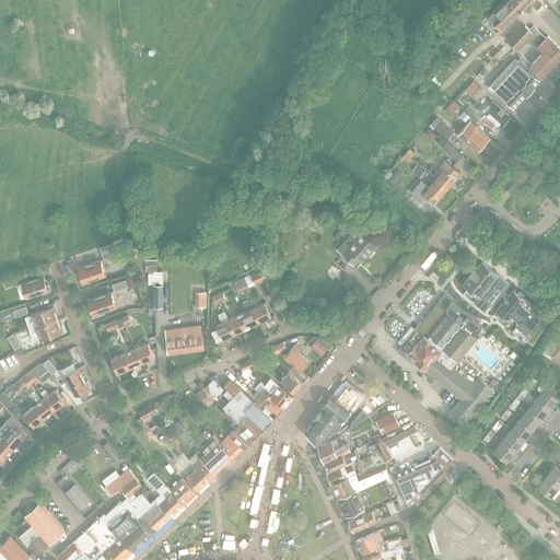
[(501,0),(487,14),(500,27),(528,0),(501,0)]
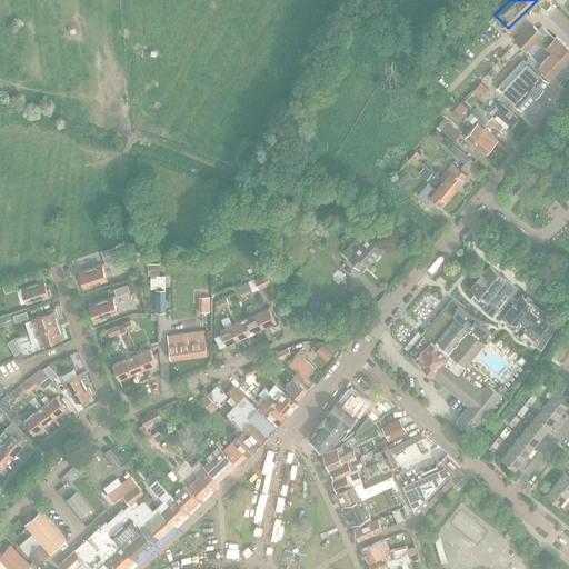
[(526,29),(562,65),(568,57),(568,48),(561,41),(556,36),(553,38),(541,26),(538,30),(533,26),(530,28),(528,26),(526,29)]
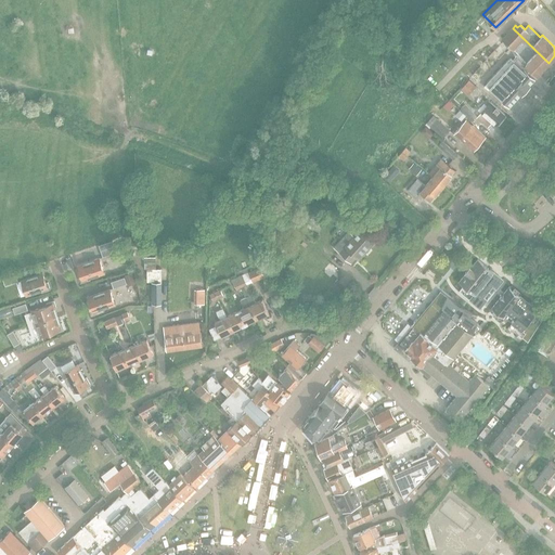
[(538,74),(549,63),(513,28),(502,39),(503,39),(513,49),(513,48),(521,39),(536,52),(526,63),(538,74)]
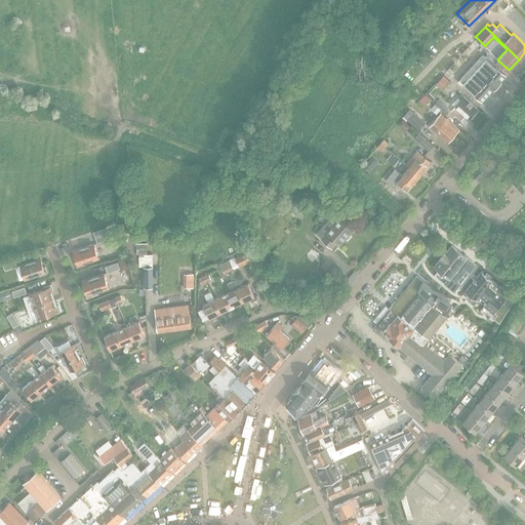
[(485,62),(461,86),(482,104),(505,79),(485,62)]
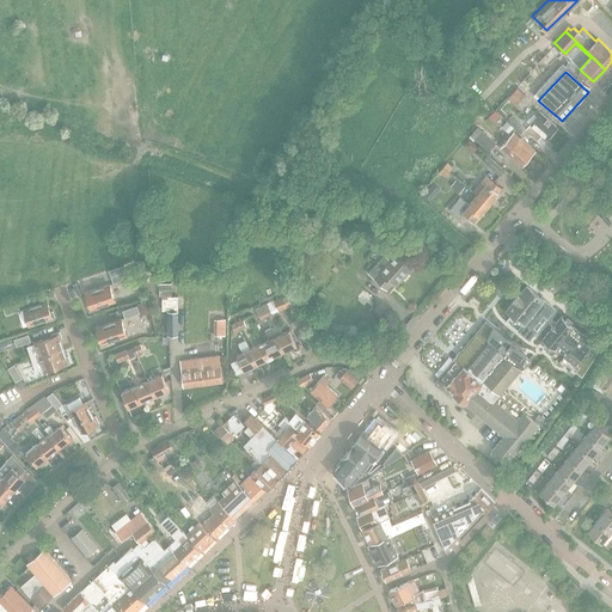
[(515,105),(525,95),(516,89),(507,98),(515,105)]
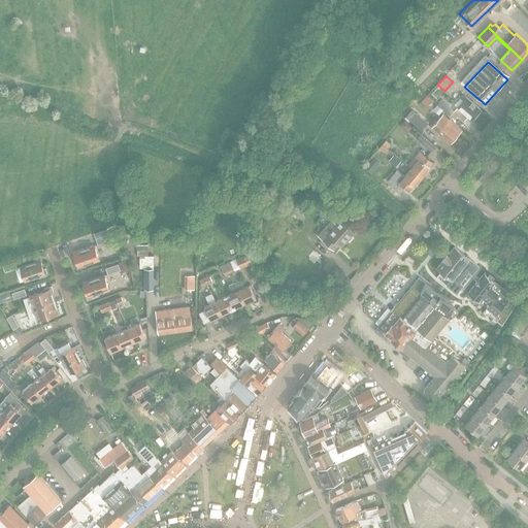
[(474,119),(482,110),(465,96),(458,103),(456,101),(454,103),(458,106),(453,111),(463,122),(468,116),(471,118),(472,117),(474,119)]
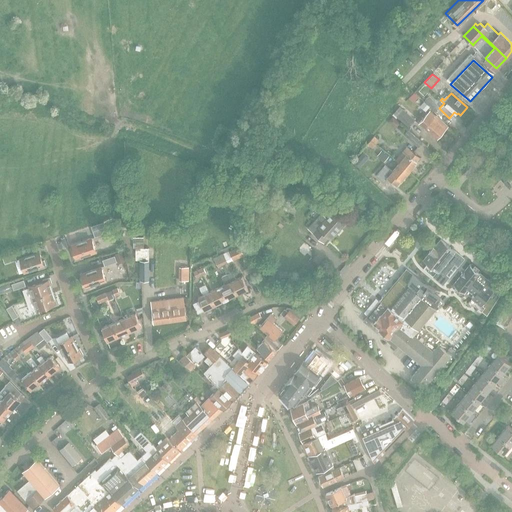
[(434,111),(439,106),(429,96),(424,101),(434,111)]
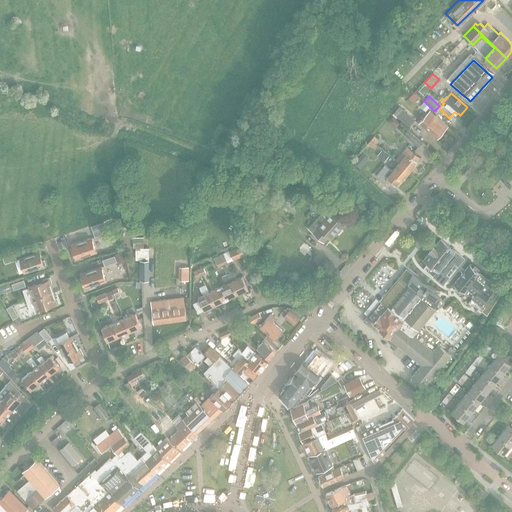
[(396,116),(408,127),(414,119),(403,109),(396,116)]
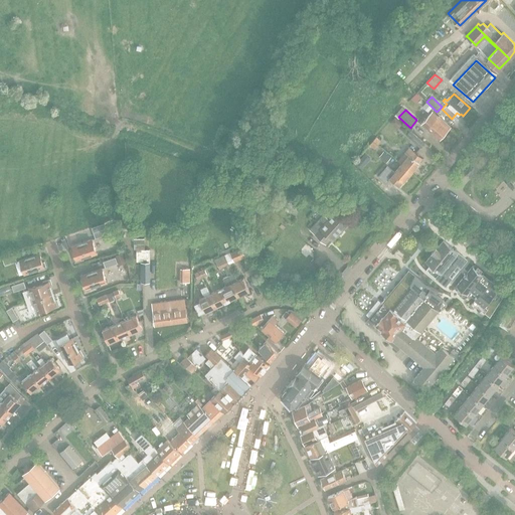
[(439,139),(450,127),(437,116),(434,120),(428,116),(422,123),(427,127),(426,128),(439,139)]
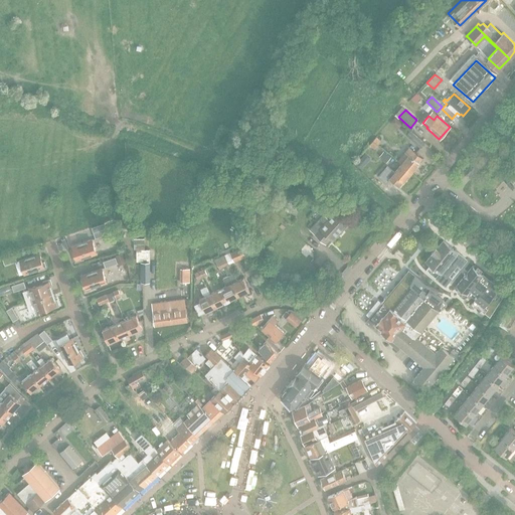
[(409,140),(419,148),(424,142),(414,134),(409,140)]
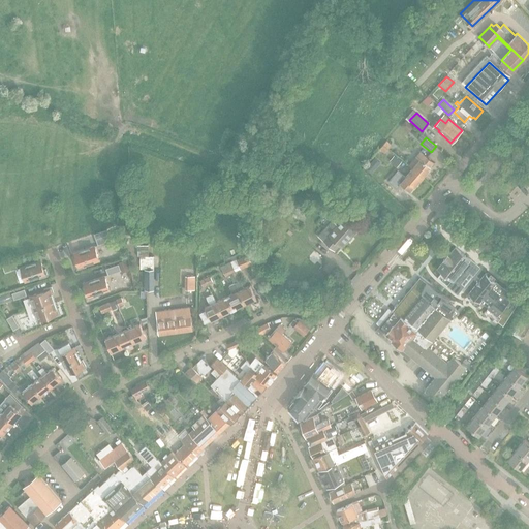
[(379,148),(384,152),(391,145),(385,139),(379,148)]
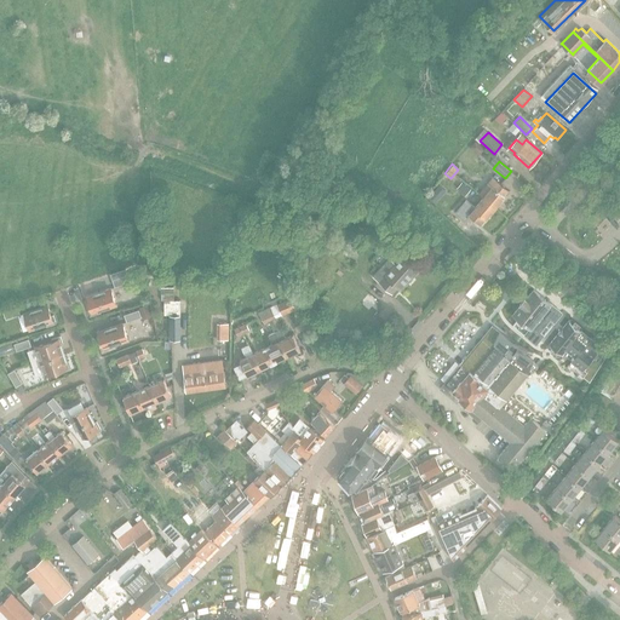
[(483,197),(495,207),(504,196),(504,195),(509,190),(497,181),(483,197)]
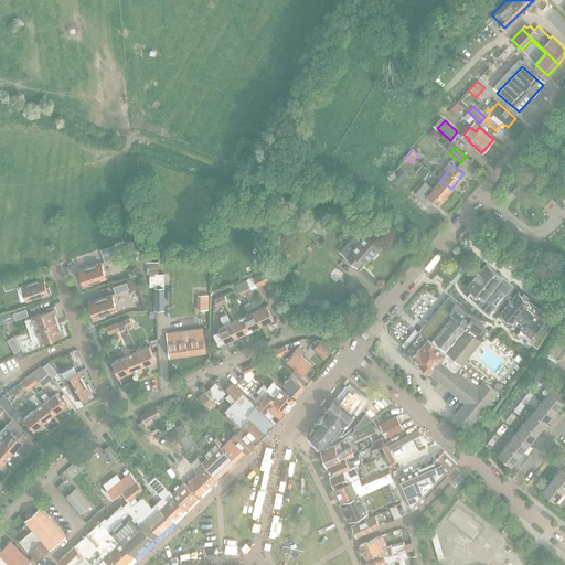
[(388,179),(398,188),(404,181),(394,172),(388,179)]
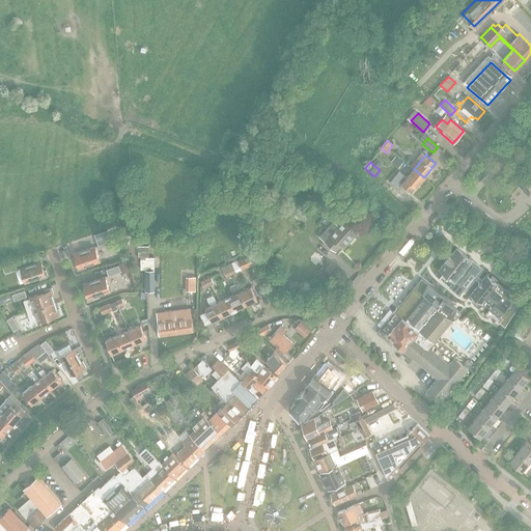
[(416,188),(424,177),(414,169),(410,173),(407,170),(403,169),(401,172),(403,174),(398,180),(393,176),(389,182),(401,192),(406,187),(411,192),(415,187),(416,188)]
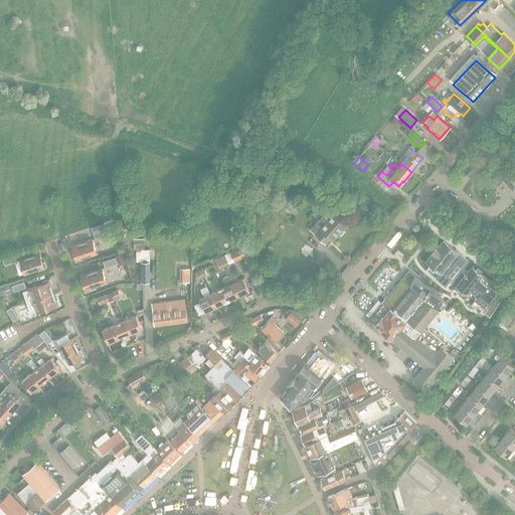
[(329,238),(332,240),(346,224),(333,212),(314,233),(325,242),(329,238)]
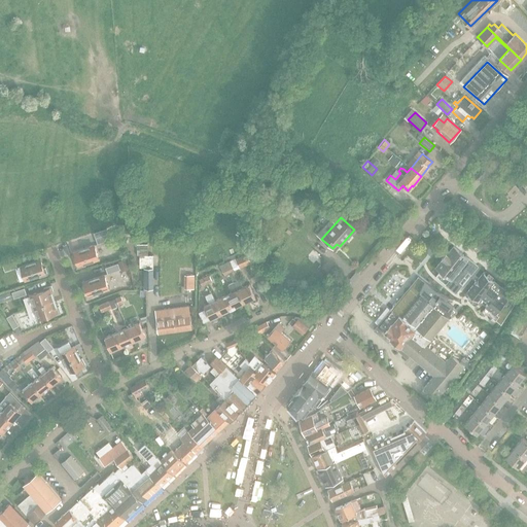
[(106,229),(94,233),(94,234),(96,238),(108,234),(107,229),(106,229)]
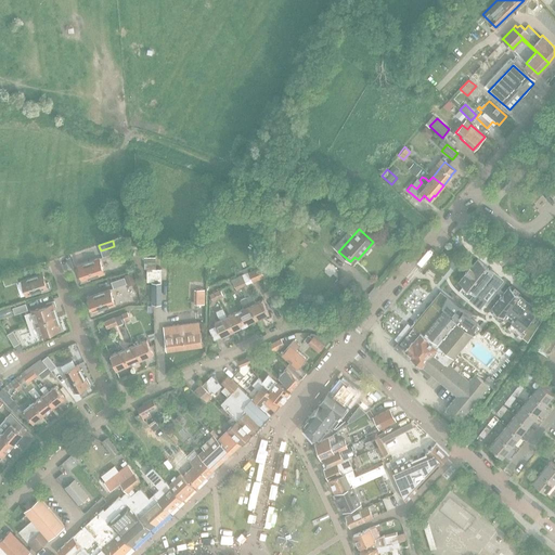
[(114,246),(101,250),(103,257),(116,253),(114,246)]
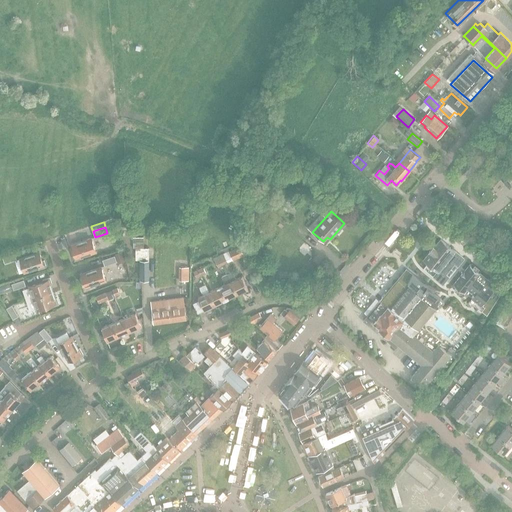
[(148,247),(143,247),(143,237),(133,237),(133,248),(135,248),(135,260),(139,260),(139,280),(149,280),(148,247)]
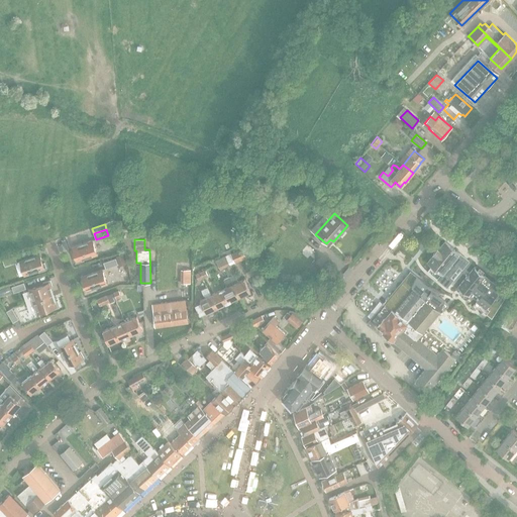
[(230,252),(235,263),(248,256),(240,239),(235,241),(239,248),(230,252)]
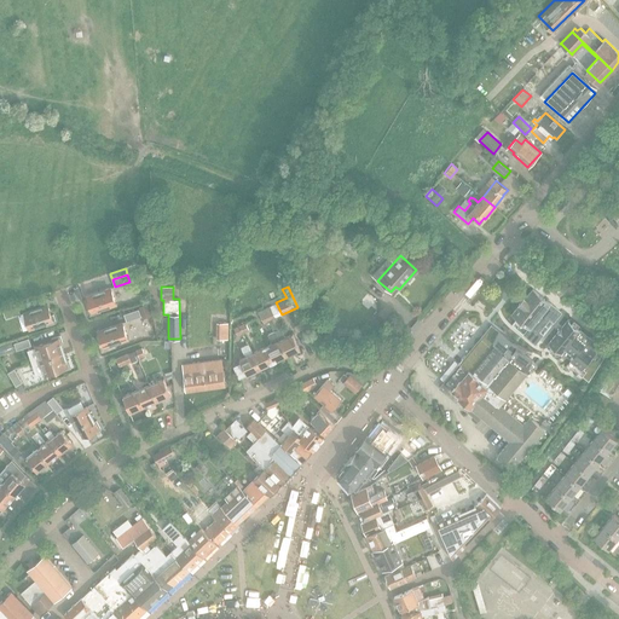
[(110,288),(87,295),(91,306),(88,306),(91,314),(100,312),(99,310),(114,305),(115,304),(110,288)]
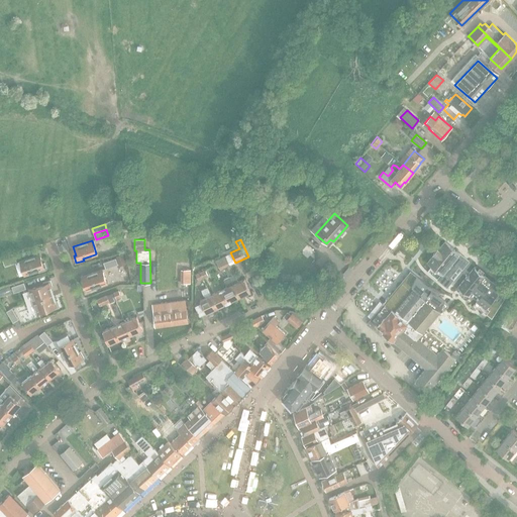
[(433,253),(427,261),(441,273),(437,279),(446,286),(452,279),(449,276),(458,266),(461,268),(468,261),(458,252),(444,240),(438,248),(437,247),(432,252),(433,253)]
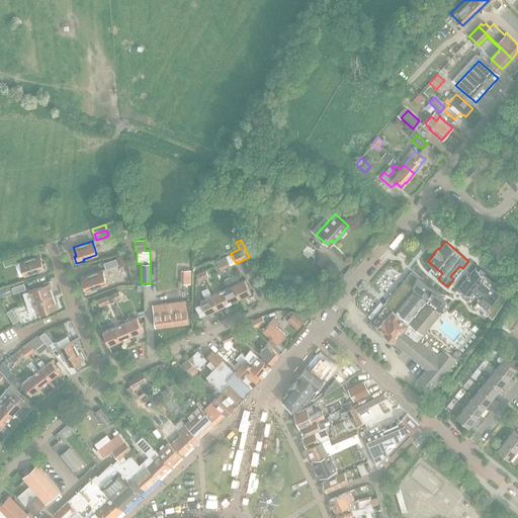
[(17,262),(14,263),(19,276),(24,274),(38,270),(38,272),(47,269),(45,263),(42,263),(39,255),(20,261),(17,262)]
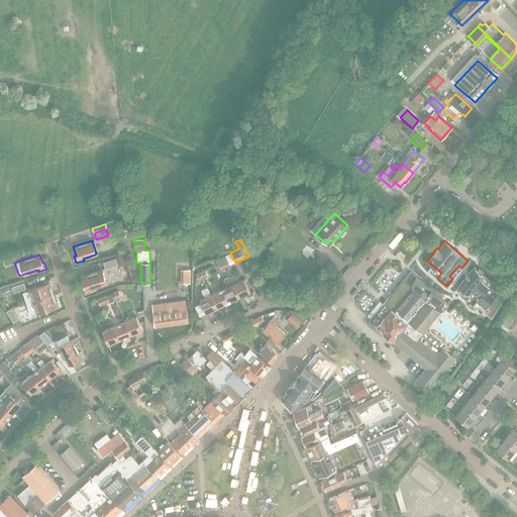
[(15,255),(2,260),(4,266),(14,263),(17,262),(15,255)]
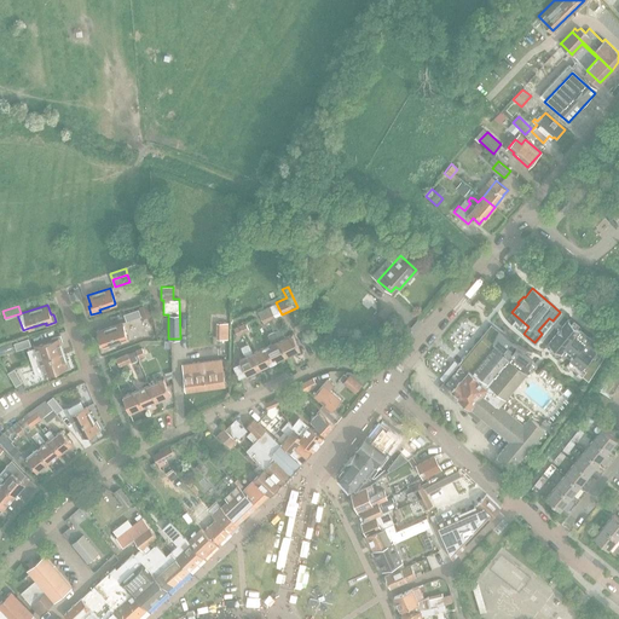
[(122,313),(126,322),(142,317),(139,308),(122,313)]
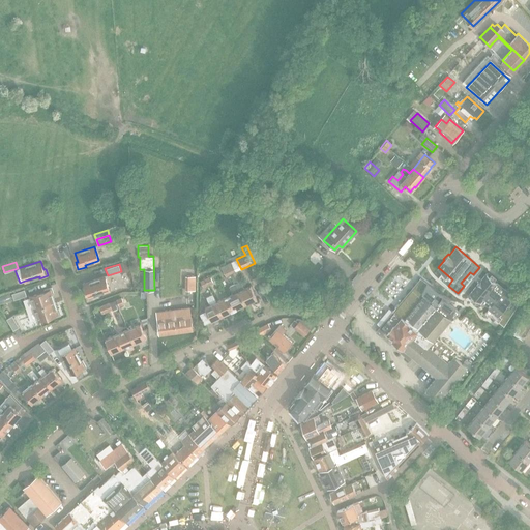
[(235,283),(245,304),(257,299),(249,285),(244,288),(240,281),(239,281),(232,265),(227,268),(230,273),(231,273),(235,283)]
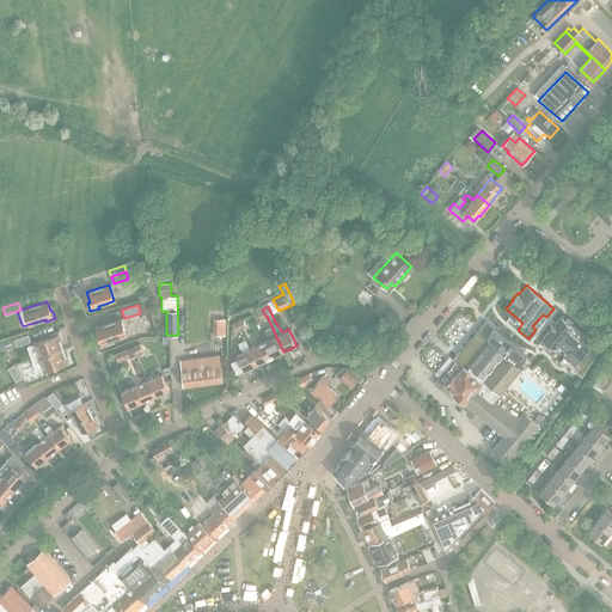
[(551,326),(543,338),(554,348),(558,343),(568,350),(564,355),(574,363),(593,341),(582,332),(579,337),(569,330),(573,325),(562,316),(555,324),(560,328),(557,331),(551,326)]
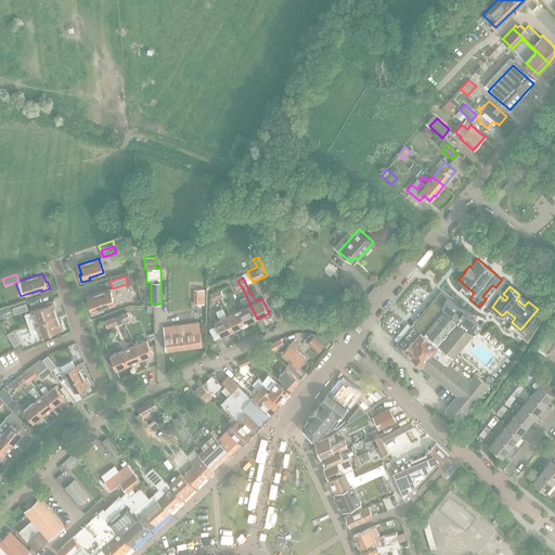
[(110,289),(89,296),(91,306),(90,306),(92,313),(100,310),(100,309),(114,304),(110,289)]
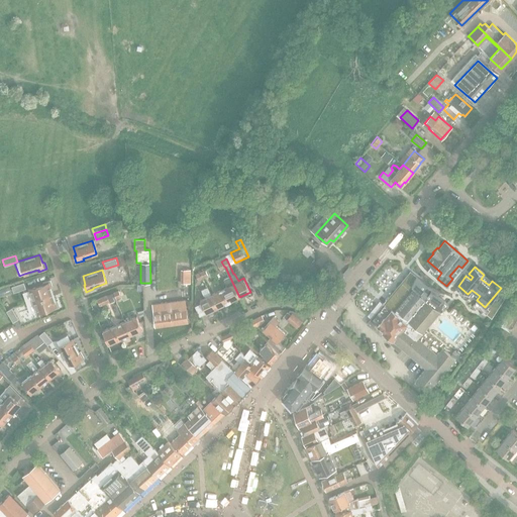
[(181,283),(190,283),(190,270),(181,270),(181,283)]
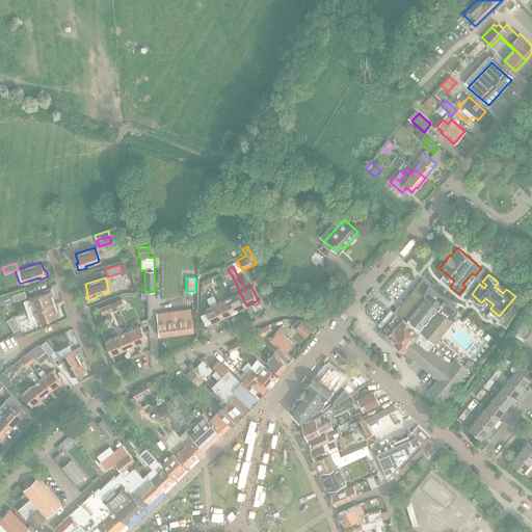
[(235,311),(246,306),(236,284),(230,287),(233,294),(228,297),(235,311)]
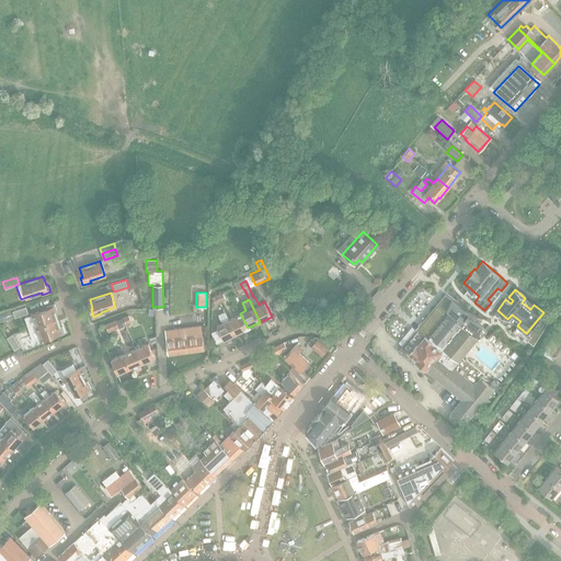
[(47,308),(32,313),(36,325),(57,319),(55,311),(57,310),(55,304),(46,307),(47,308)]
